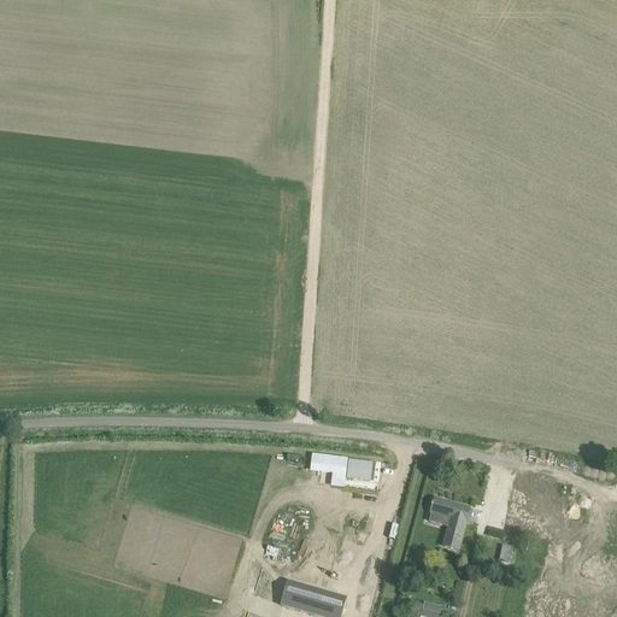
[(312,463),(312,485),(376,485),(376,463),(312,463)]
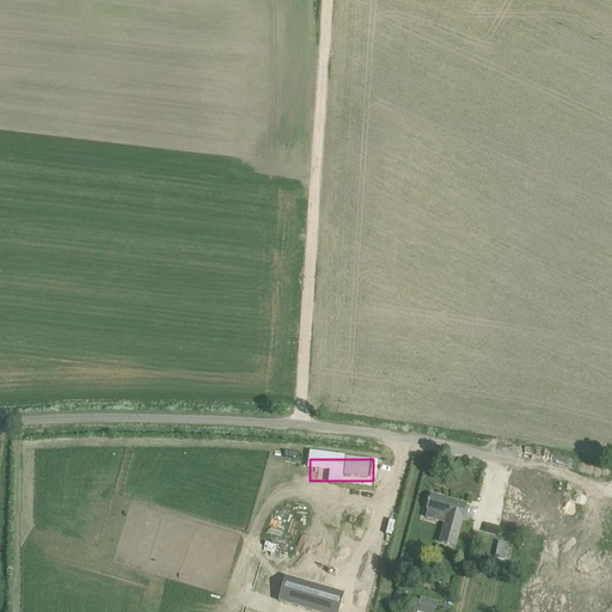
[(441,497),(430,495),(427,508),(450,515),(446,525),(445,525),(440,543),(454,546),(463,518),(463,519),(466,505),(441,499),(441,497)]
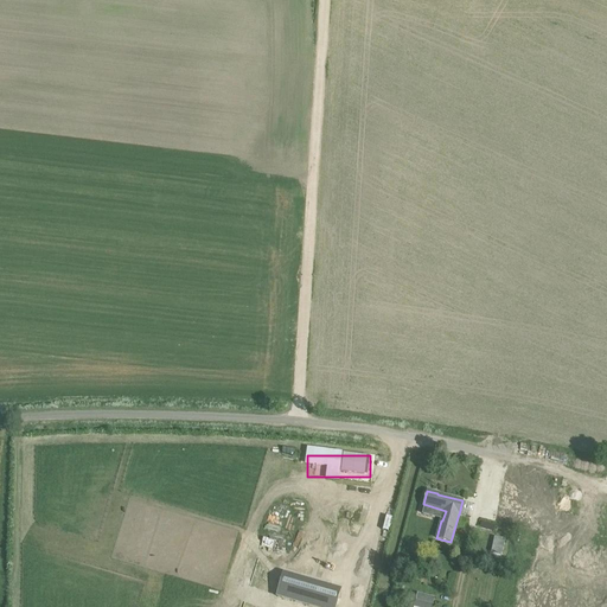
[(505,540),(494,538),(491,553),(502,555),(505,540)]
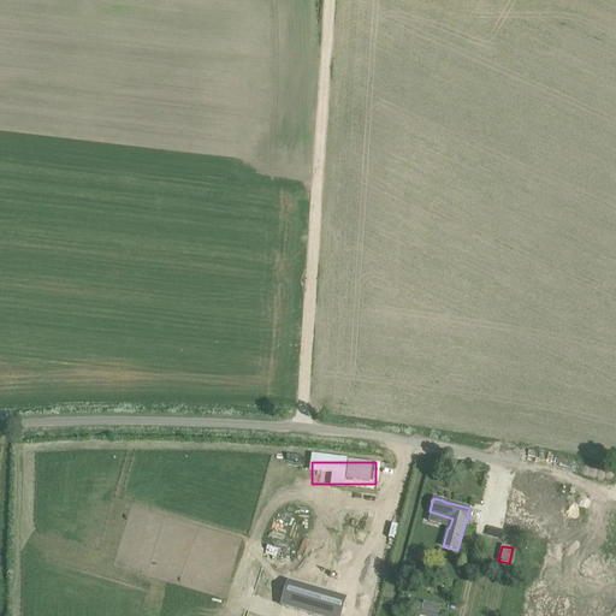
[(249,581),(243,604),(288,615),(302,615),(308,596),(249,581)]
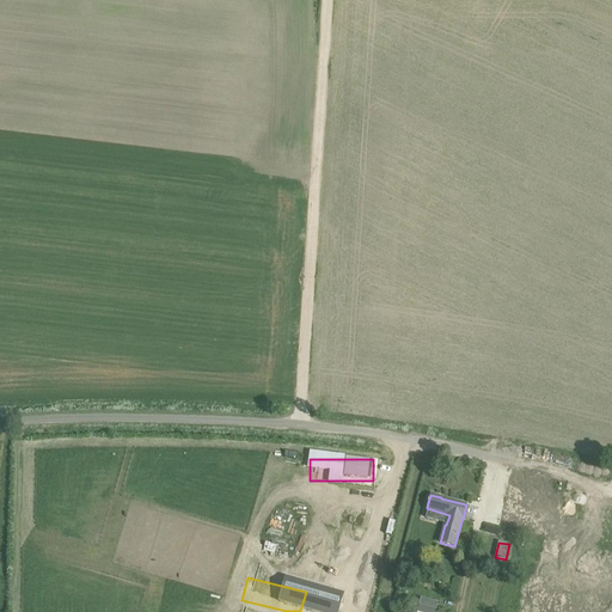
[(421,599),(417,611),(435,611),(438,604),(421,599)]
